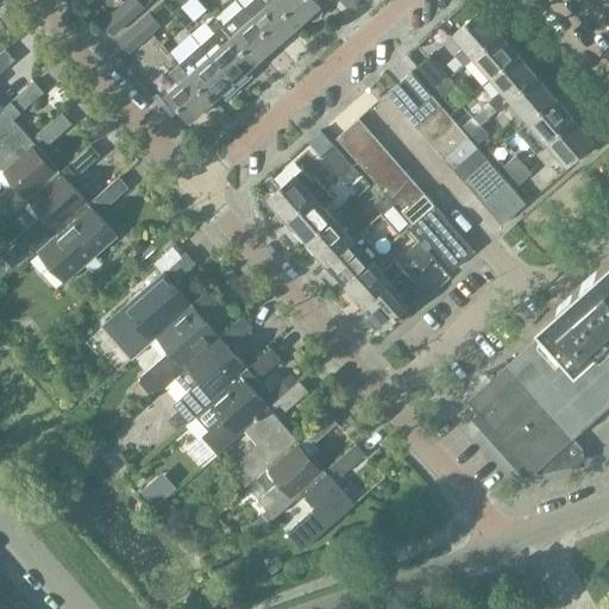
[(138,0),(127,0),(125,2),(136,16),(145,7),(138,0)]
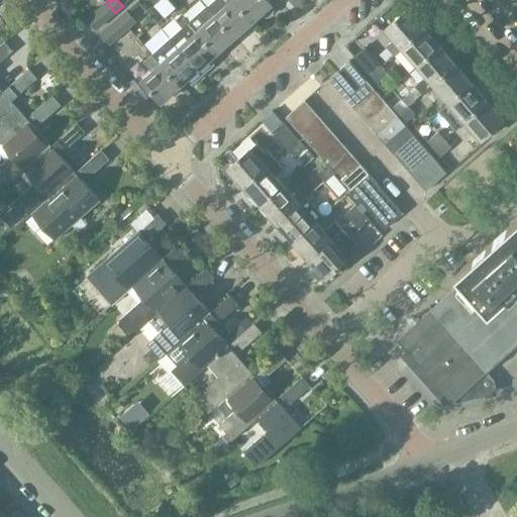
[(215,0),(208,7),(235,37),(253,22),(233,0),(215,0)]
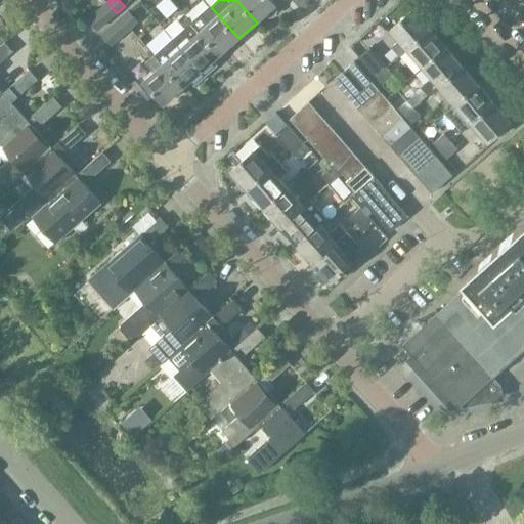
[(236,0),(257,23),(264,15),(266,17),(270,18),(273,17),(276,15),(278,11),(277,7),(270,0),(236,0)]
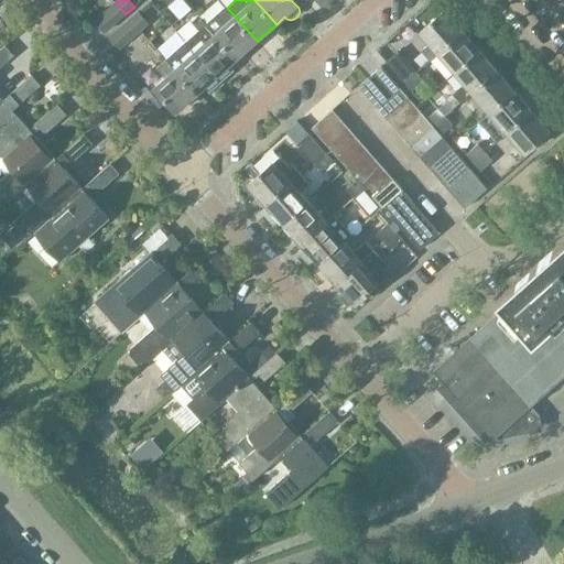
[(126,14),(116,2),(95,21),(106,32),(126,14)]
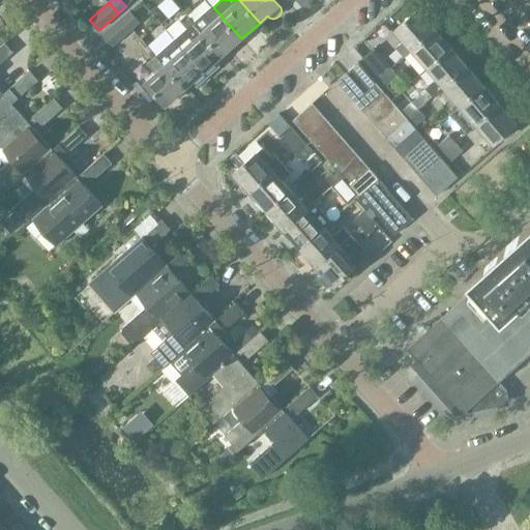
[(189,18),(189,19),(223,55),(241,38),(213,7),(195,24),(189,18)]
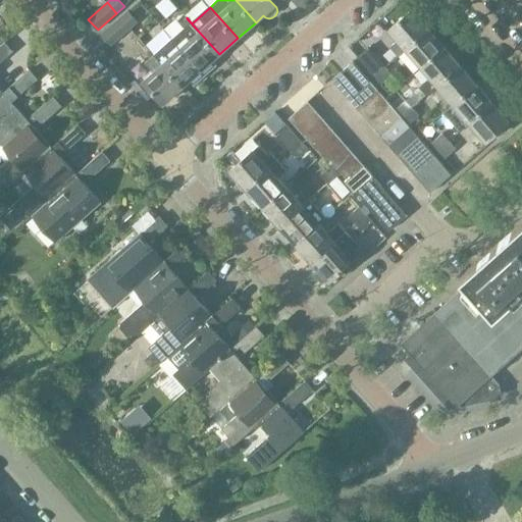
[(412,10),(388,31),(398,41),(389,47),(398,56),(406,49),(428,29),(412,10)]
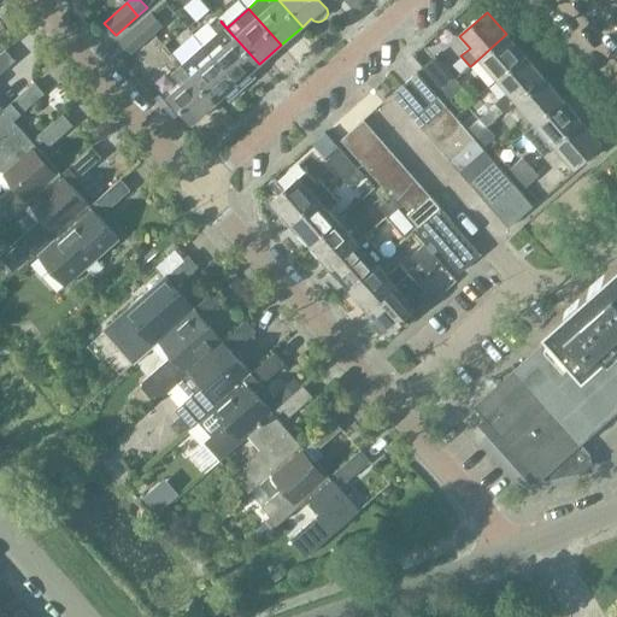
[(152,13),(142,21),(153,34),(163,25),(152,13)]
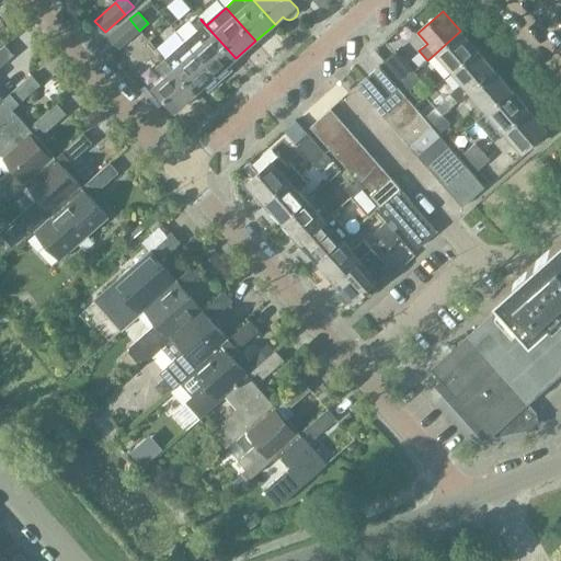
[(139,31),(129,19),(110,37),(119,48),(139,31)]
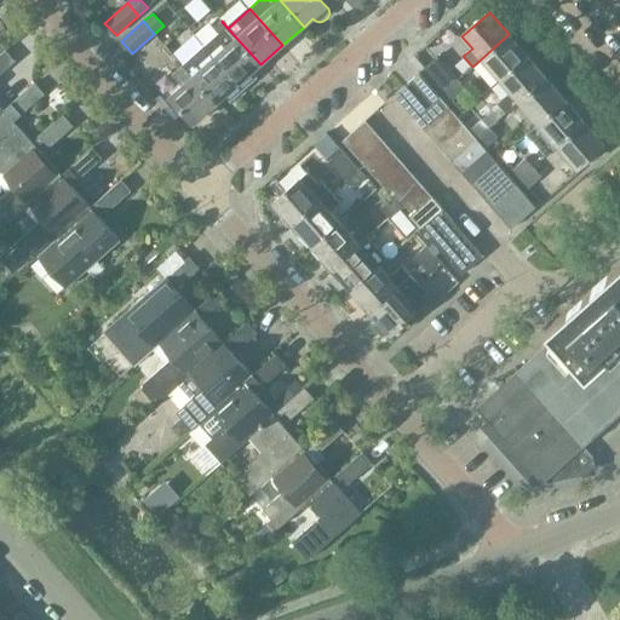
[(219,34),(205,46),(245,90),(245,89),(257,78),(252,73),(260,64),(222,22),(214,28),(219,34)]
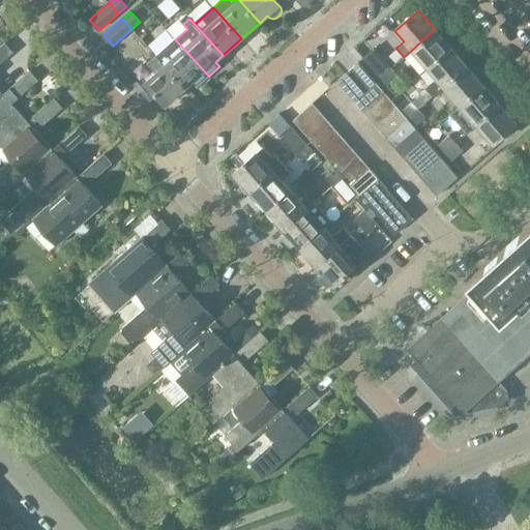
[(412,50),(428,69),(451,49),(435,29),(412,50)]
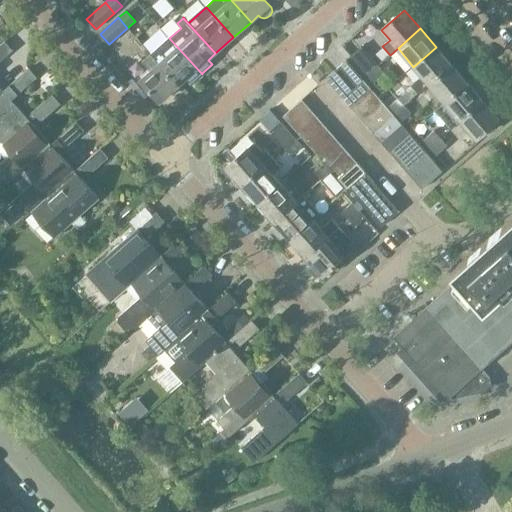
[(169,38),(151,54),(179,85),(187,79),(191,83),(201,74),(201,75),(202,74),(169,38)]
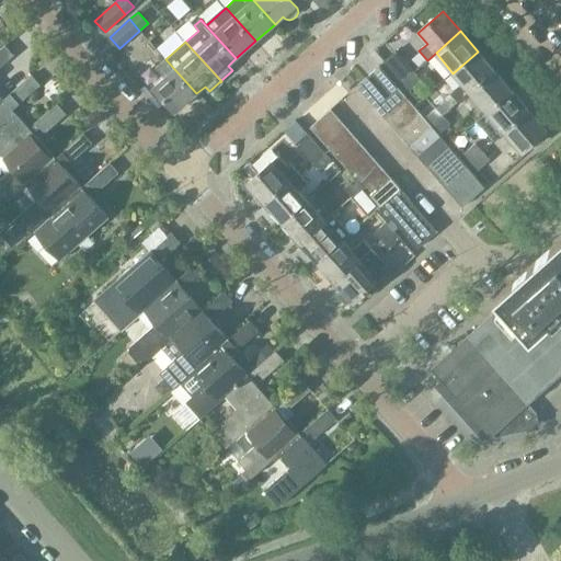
[(0,103),(4,101),(3,100),(0,95),(0,68),(14,56),(6,46),(0,50),(0,103)]
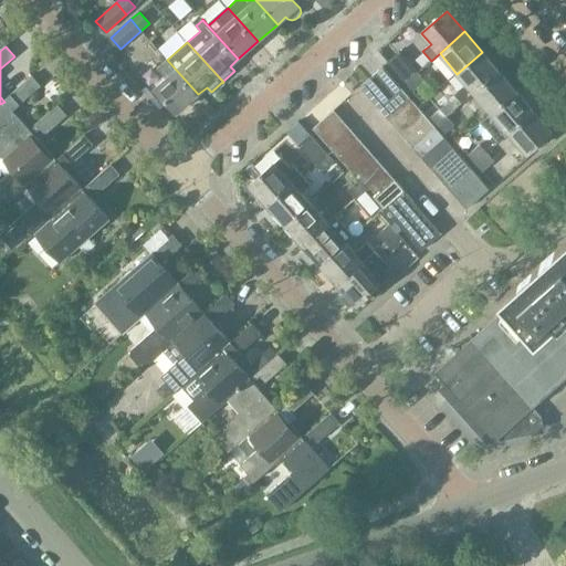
[(388,63),(406,83),(418,73),(399,52),(388,63)]
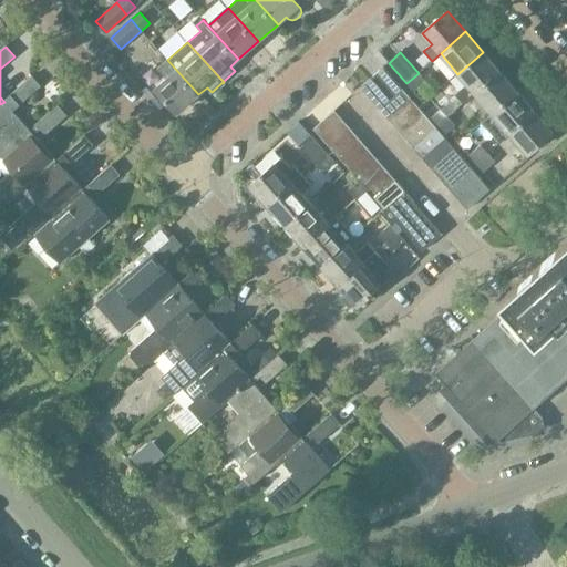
[(467,84),(455,94),(463,104),(475,94),(501,72),(484,52),(483,52),(457,74),(467,84)]
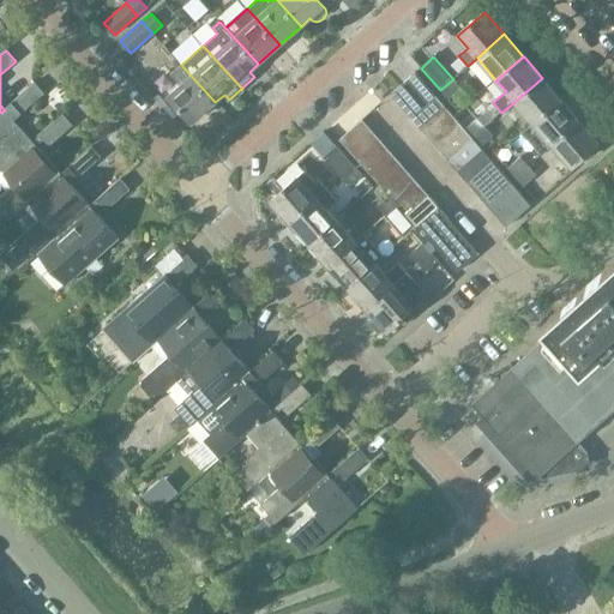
[(215,102),(181,65),(170,74),(180,85),(169,95),(193,122),(215,102)]
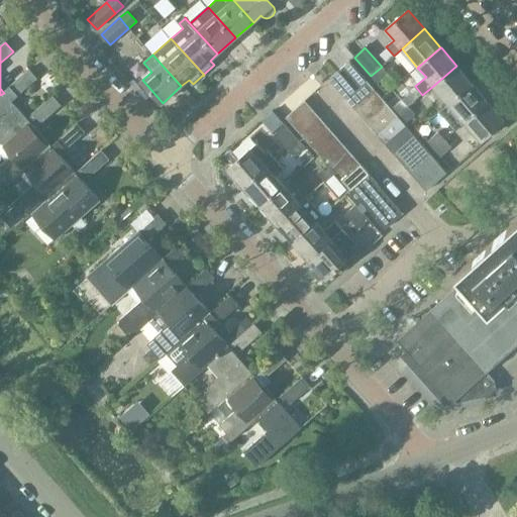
[(329,80),(337,89),(357,71),(349,62),(329,80)]
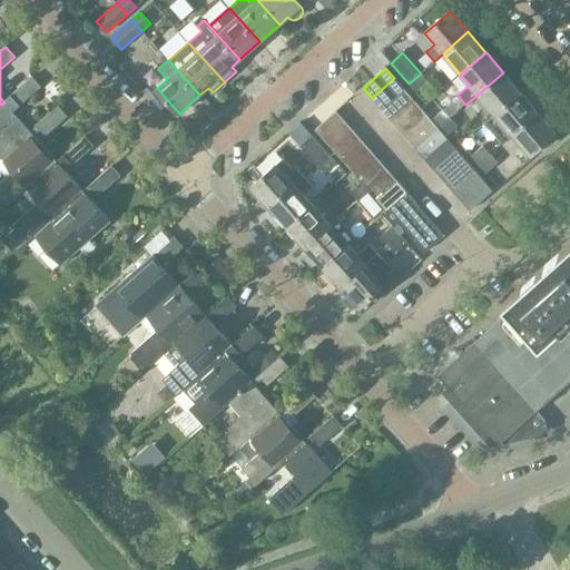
[(478,95),(495,115),(521,92),(503,72),(478,95)]
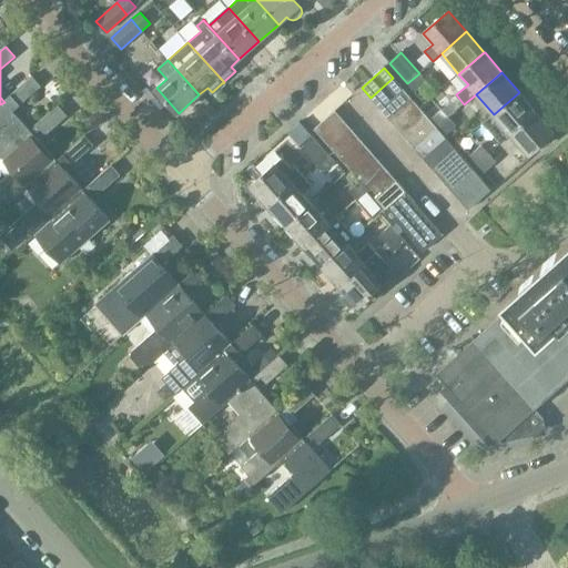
[(419,73),(407,83),(415,92),(426,82),(419,73)]
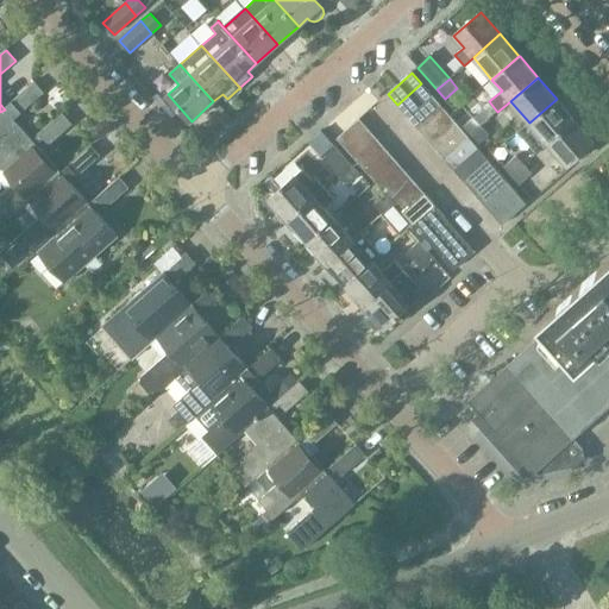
[(0,170),(2,169),(1,168),(32,140),(13,119),(44,93),(35,82),(4,108),(5,110),(0,112),(0,170)]
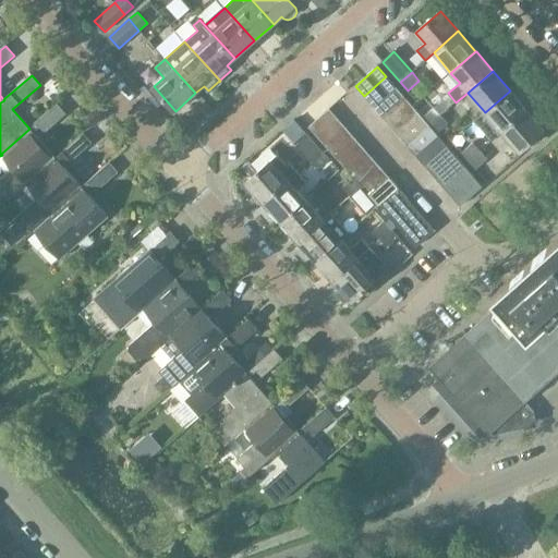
[(364,96),(373,106),(395,86),(386,76),(364,96)]
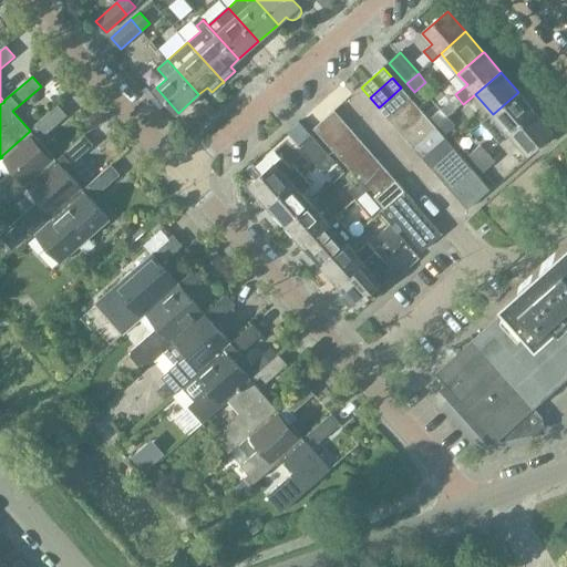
[(379,107),(388,117),(410,98),(401,88),(379,107)]
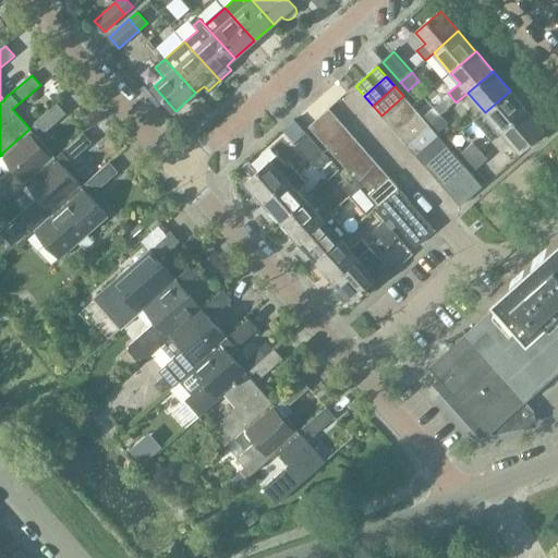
[(485,112),(502,132),(526,110),(510,91),(485,112)]
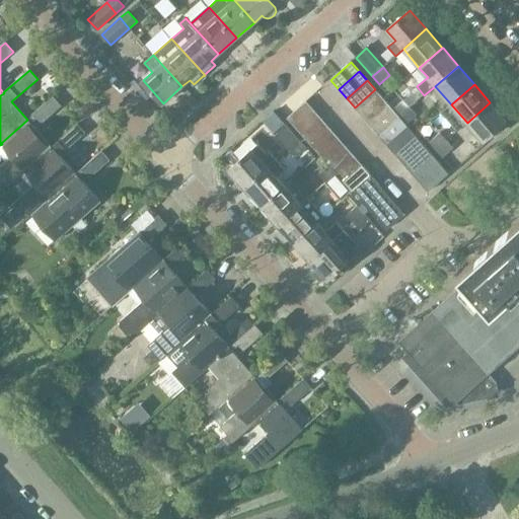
[(355,107),(363,117),(383,98),(375,89),(355,107)]
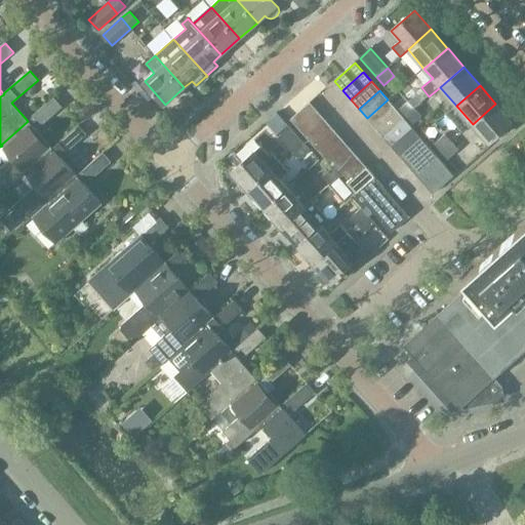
[(0,179),(8,189),(26,173),(52,149),(31,125),(37,119),(42,125),(63,107),(54,97),(28,121),(1,145),(2,146),(13,158),(0,168),(0,179)]
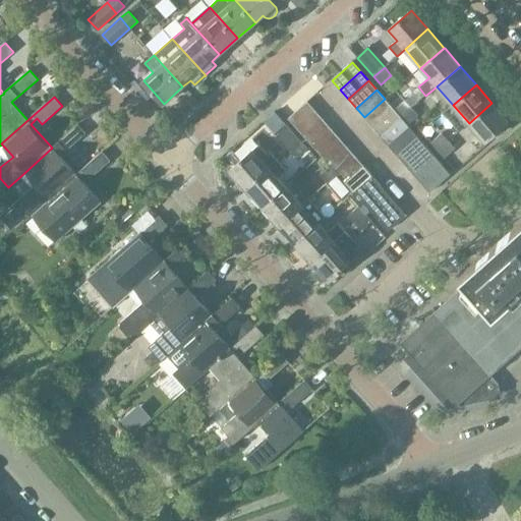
[(364,117),(372,127),(393,109),(385,99),(364,117)]
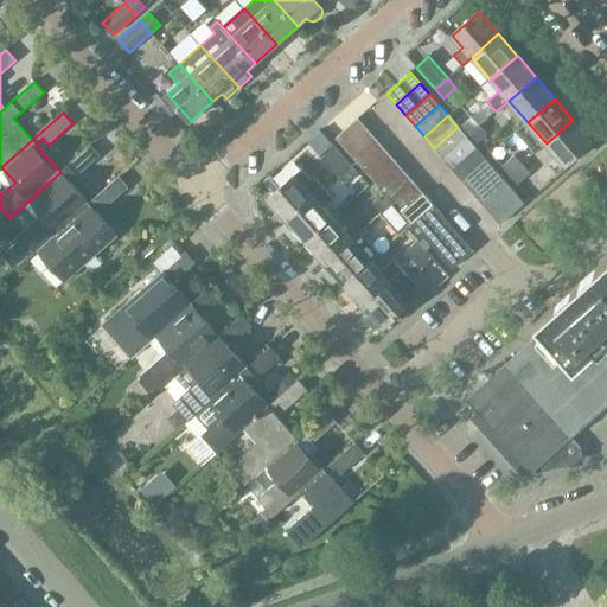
[(460,128),(467,138),(480,126),(472,117),(460,128)]
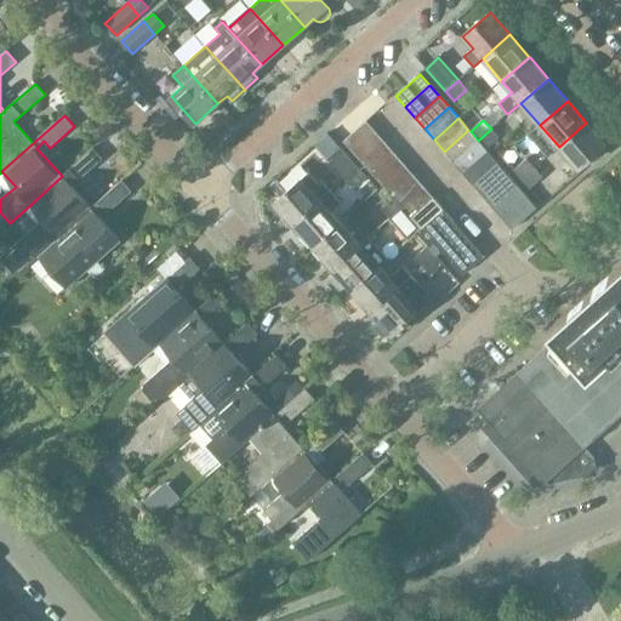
[(345,141),(354,152),(376,132),(366,121),(345,141)]
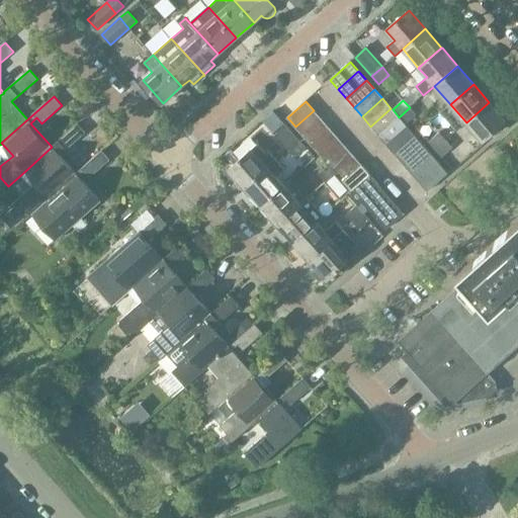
[(489,102),(466,122),(483,142),(506,121),(489,102)]
